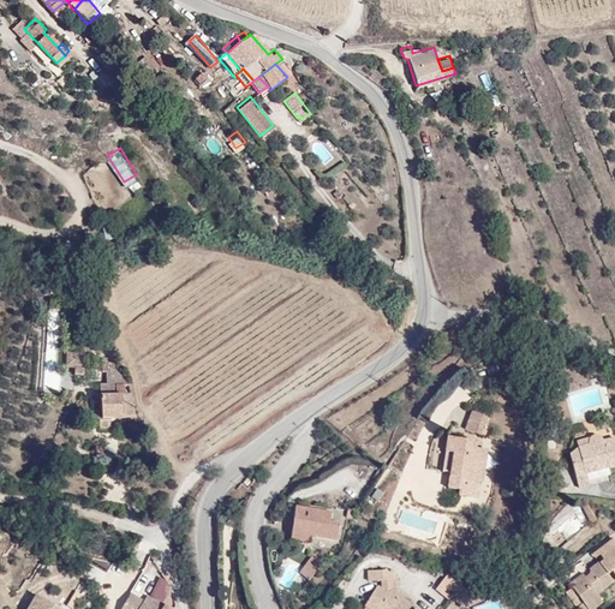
[(58,326),(58,303),(48,303),(48,326),(58,326)]
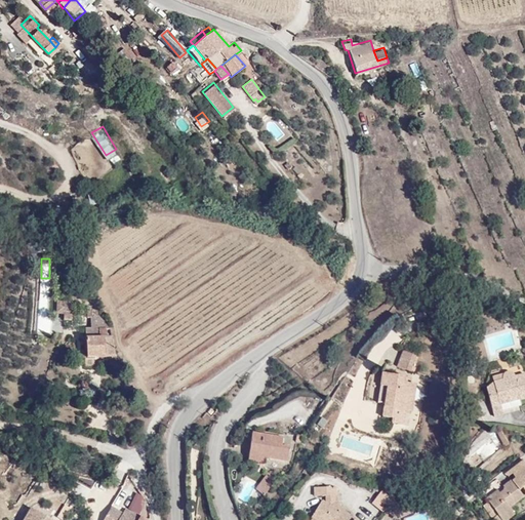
[(74,310),(75,298),(61,297),(59,310),(66,310),(74,310)]
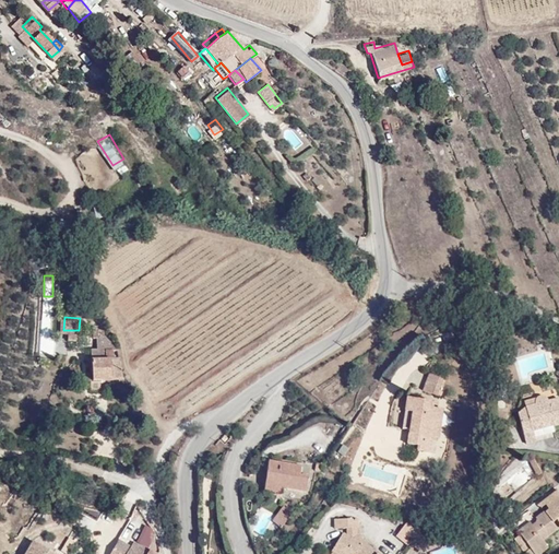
[(93,348),(93,357),(106,357),(114,357),(114,349),(117,349),(114,339),(106,339),(106,336),(106,323),(96,323),(96,334),(99,336),(99,348),(93,348)]
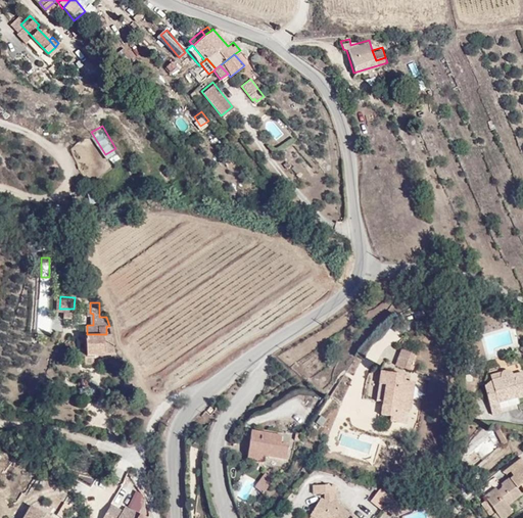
[(360,344),(379,360),(393,343),(391,341),(408,322),(390,308),(360,344)]
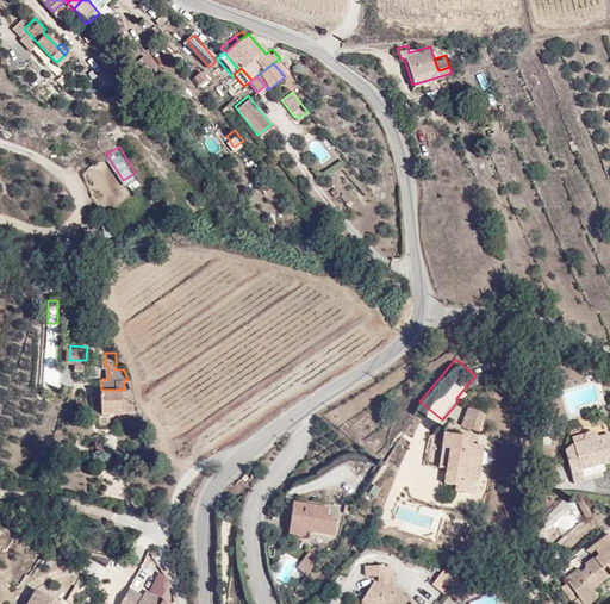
[(134,413),(131,391),(124,390),(116,390),(101,390),(101,413),(134,413)]
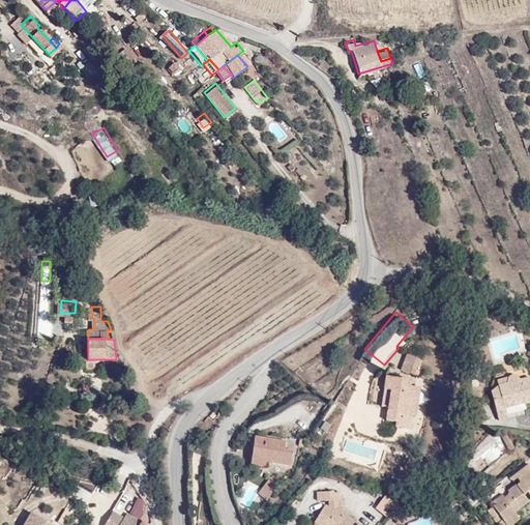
[(412,370),(399,365),(392,380),(406,384),(412,370)]
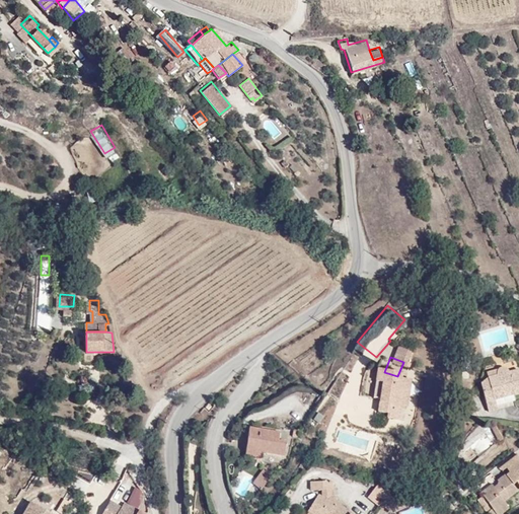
[(518,360),(511,363),(509,361),(505,360),(499,363),(499,367),(490,369),(491,373),(484,375),(492,407),(503,404),(501,394),(499,387),(518,381),(518,385),(518,360)]
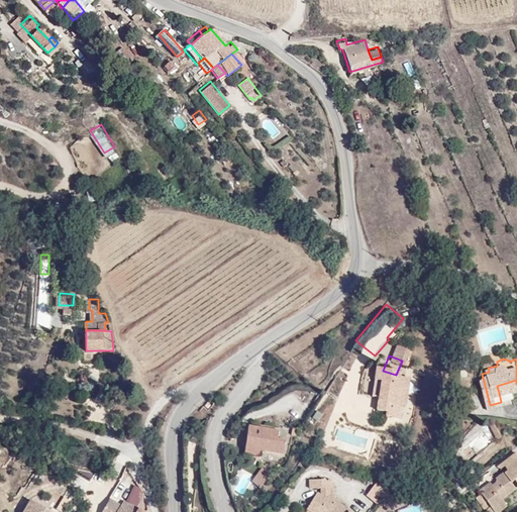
[(397,414),(398,414),(402,388),(390,387),(391,381),(368,378),(367,389),(373,390),(371,407),(369,419),(378,420),(378,425),(390,427),(392,416),(392,413),(397,414)]
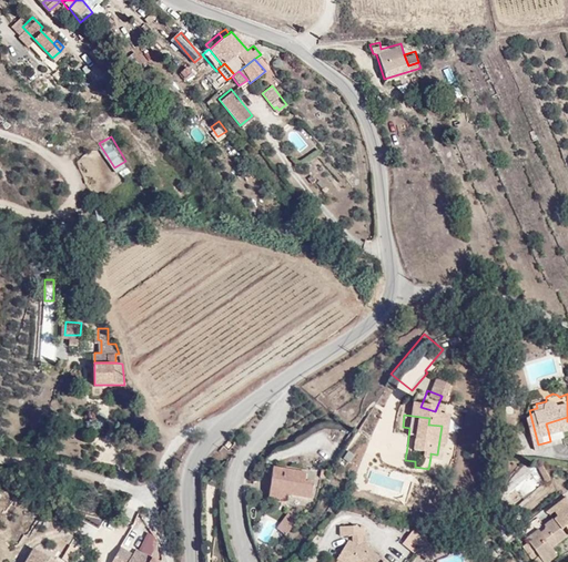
[(567,425),(567,421),(567,417),(546,423),(548,431),(567,425)]
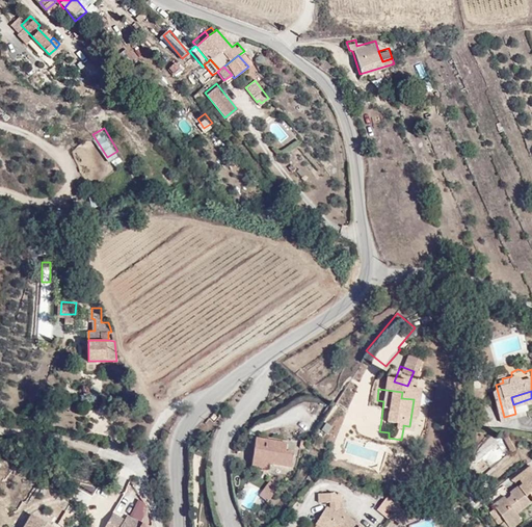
[(375,418),(381,419),(383,401),(377,400),(375,418)]
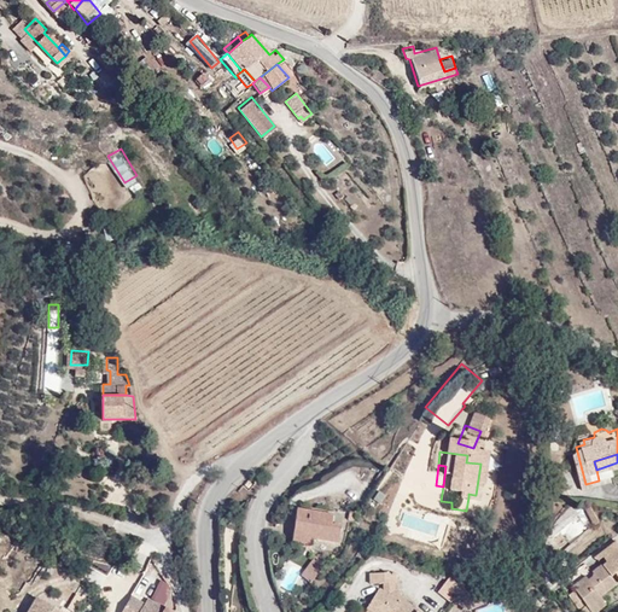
[(333,526),(336,511),(297,505),(292,543),(313,546),(314,540),(339,543),(342,529),(333,526)]
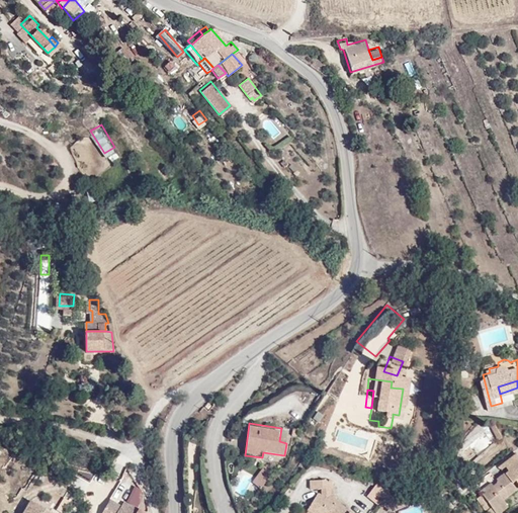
[(517,451),(517,450),(503,462),(506,466),(498,474),(500,478),(484,490),(482,489),(478,492),(492,512),(495,512),(509,503),(505,496),(517,485),(517,451)]
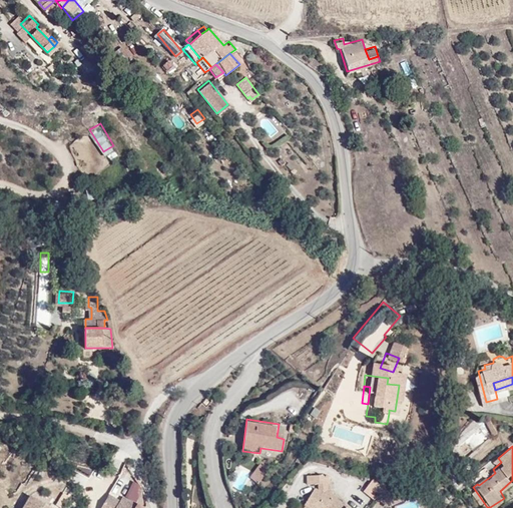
[(492,461),(487,446),(482,448),(487,463),(492,461)]
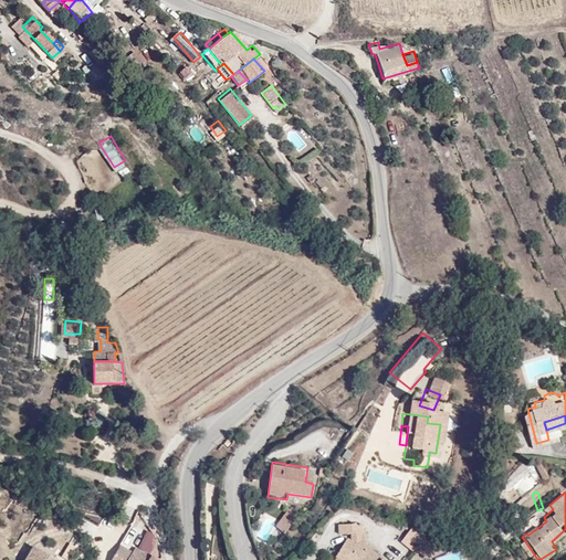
[(290,531),(304,510),(293,503),(279,524),(290,531)]
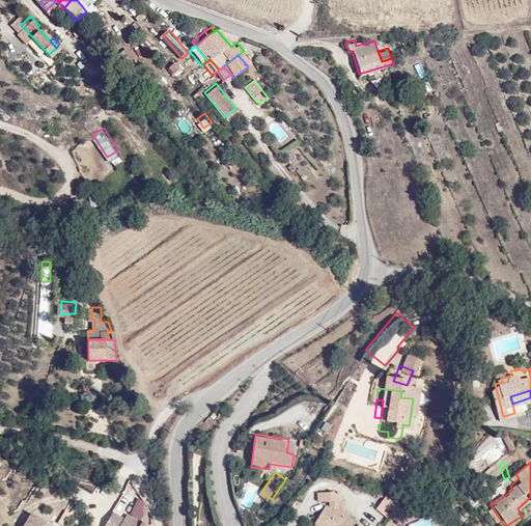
[(496,502),(512,490),(510,486),(508,483),(492,497),(494,501),(496,502)]
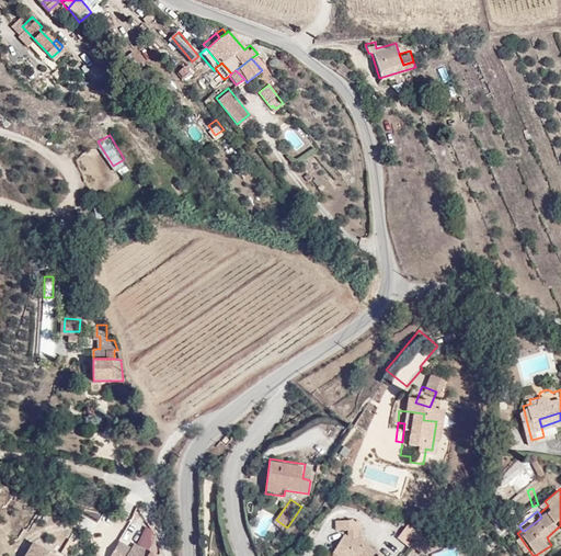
[(375,555),(352,541),(353,522),(332,521),(332,530),(341,530),(338,533),(327,551),(333,555),(375,555)]
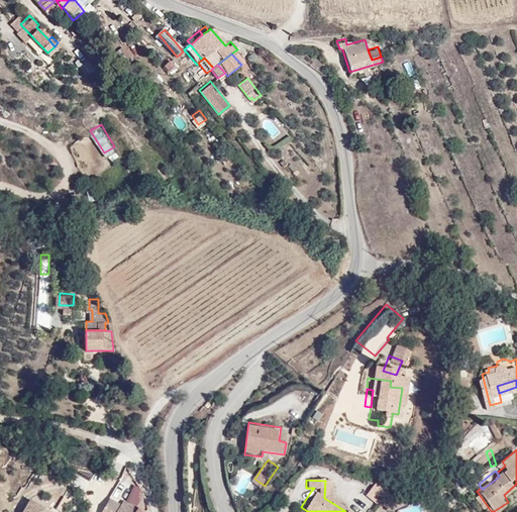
[(375,502),(385,488),(376,482),(366,494),(375,502)]
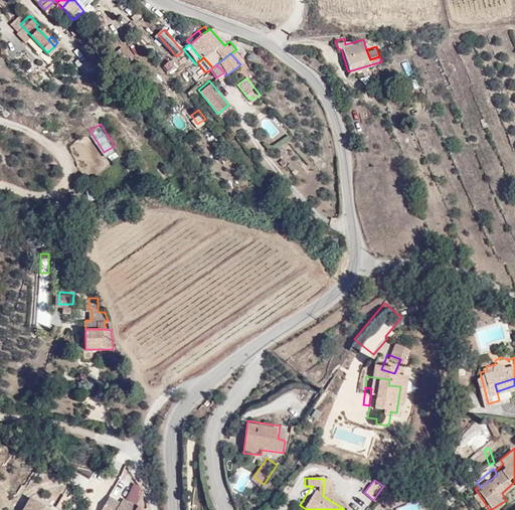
[(145,509),(147,507),(124,497),(123,501),(110,497),(104,509),(145,509)]
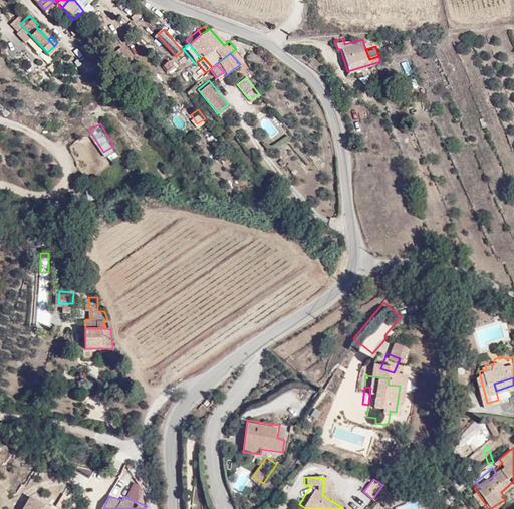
[(26,508),(55,508),(33,497),(26,508)]
